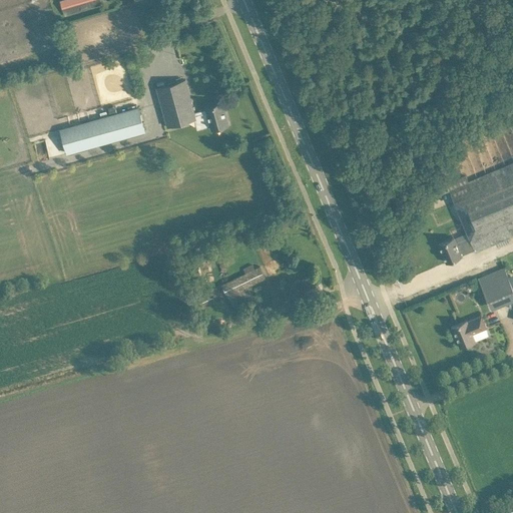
[(98,0),(59,0),(64,15),(100,5),(98,0)]
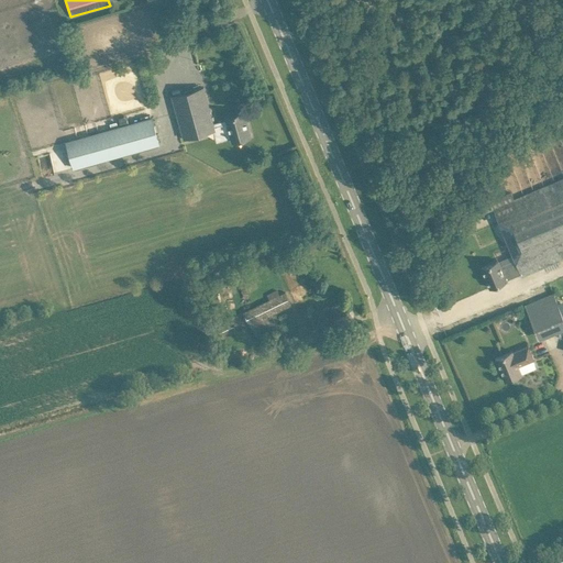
[(98,25),(100,32),(118,26),(113,14),(92,21),(95,26),(98,25)]
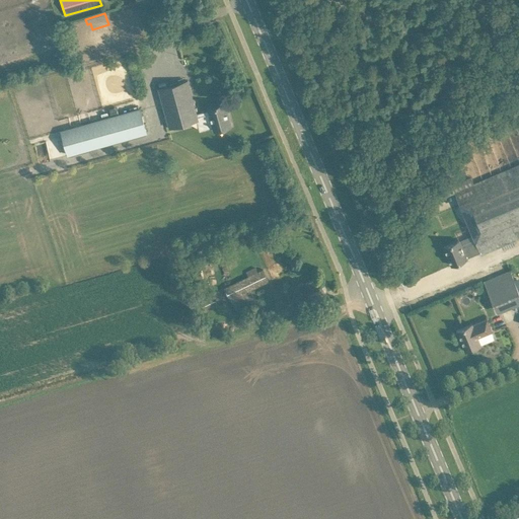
[(98,49),(101,57),(107,55),(104,47),(98,49)]
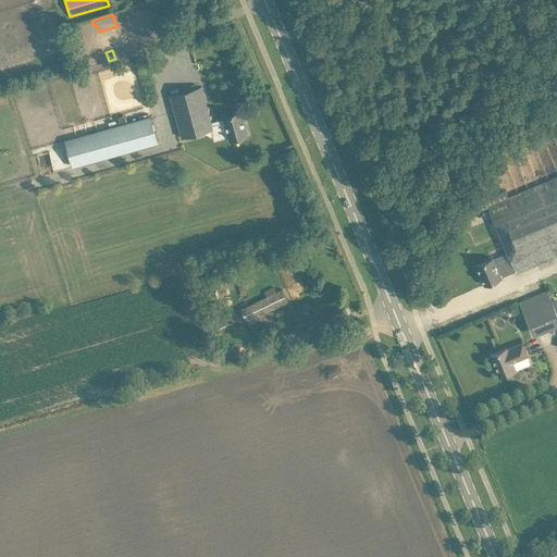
[(182,136),(212,128),(213,127),(211,121),(201,86),(170,95),(182,136)]
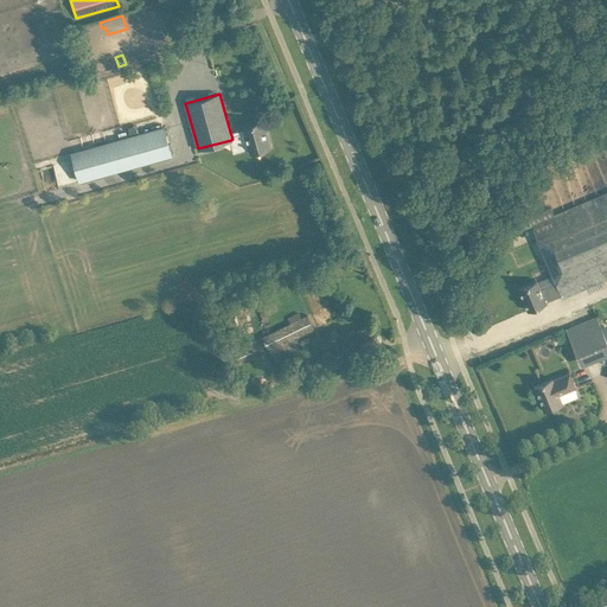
[(232,139),(231,140),(232,145),(247,141),(250,153),(270,147),(263,119),(242,125),(243,128),(230,132),(232,139)]
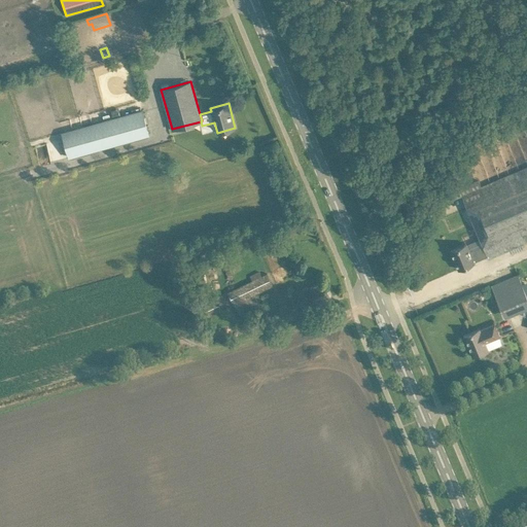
[(142,110),(93,124),(99,148),(149,135),(142,110)]
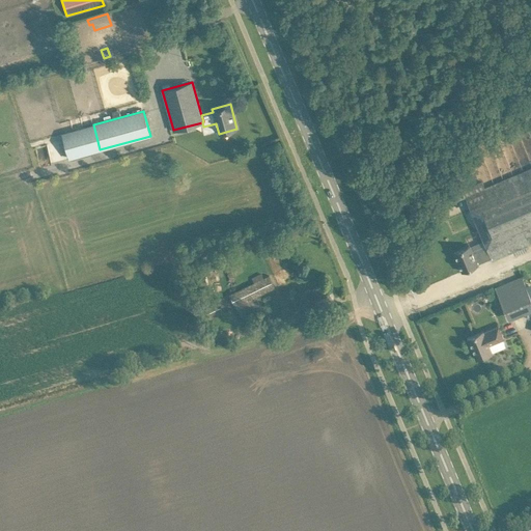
[(469,245),(455,251),(462,270),(477,263),(491,258),(492,259),(501,256),(512,251),(526,246),(530,243),(530,167),(484,188),(482,180),(463,189),(465,196),(486,247),(473,253),(469,245)]
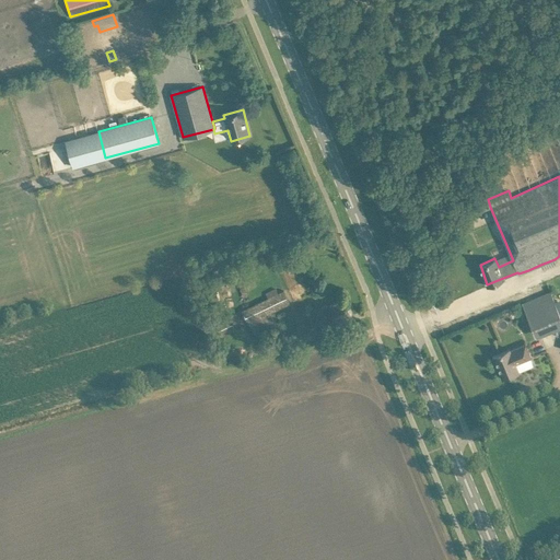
[(268,296),(242,310),(248,322),(260,316),(290,303),(283,290),(278,292),(276,288),(266,292),(268,296)]
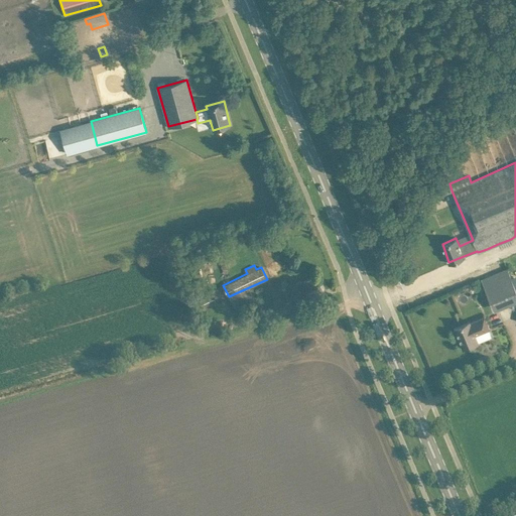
[(494,310),(515,300),(515,290),(507,269),(481,279),(494,310)]
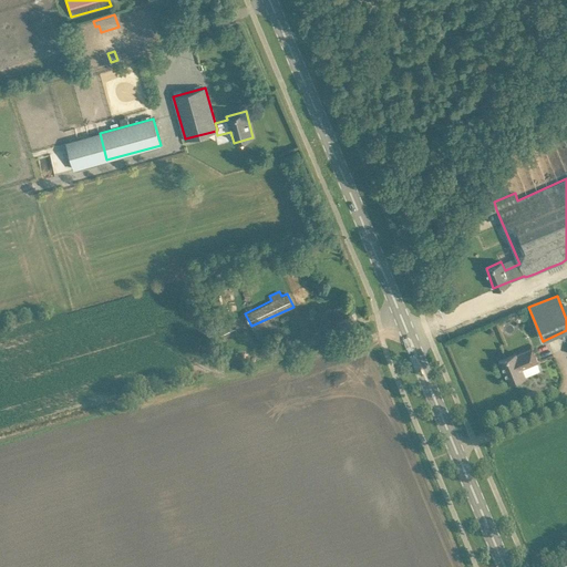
[(217,325),(223,339),(238,332),(232,318),(217,325)]
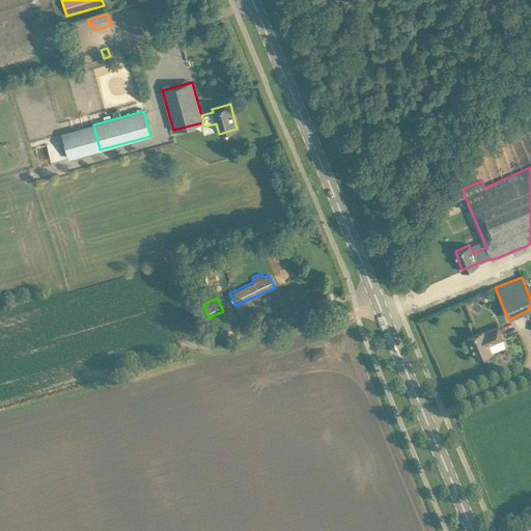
[(308,309),(290,313),(292,322),(310,316),(308,309)]
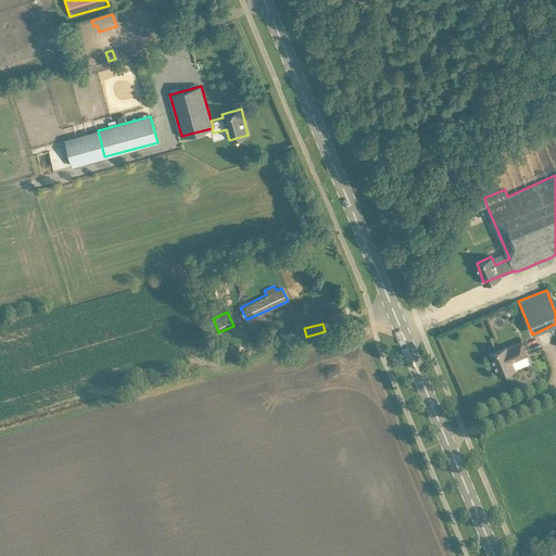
[(489,353),(498,376),(516,369),(513,361),(527,355),(521,341),(507,348),(506,346),(489,353)]
